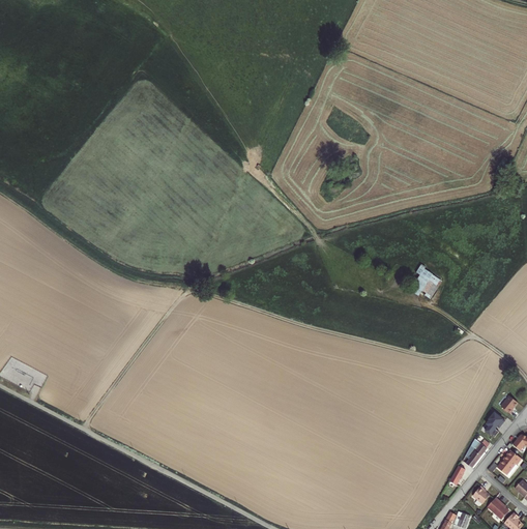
[(434,274),(431,281),(436,284),(439,278),(434,274)]
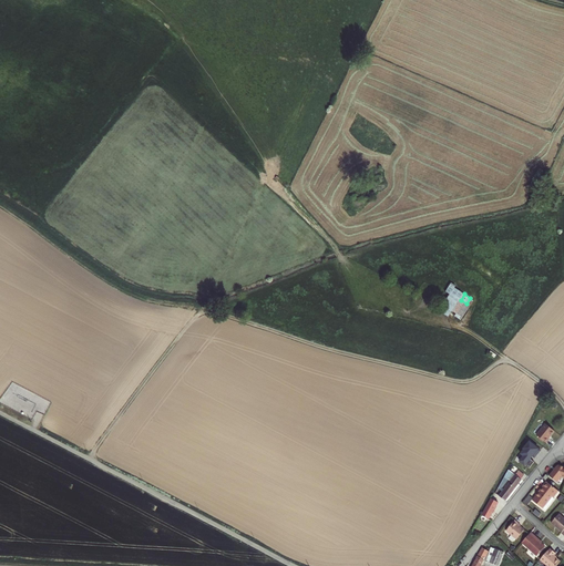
[(457,297),(449,308),(460,315),(467,304),(461,300),(457,297)]
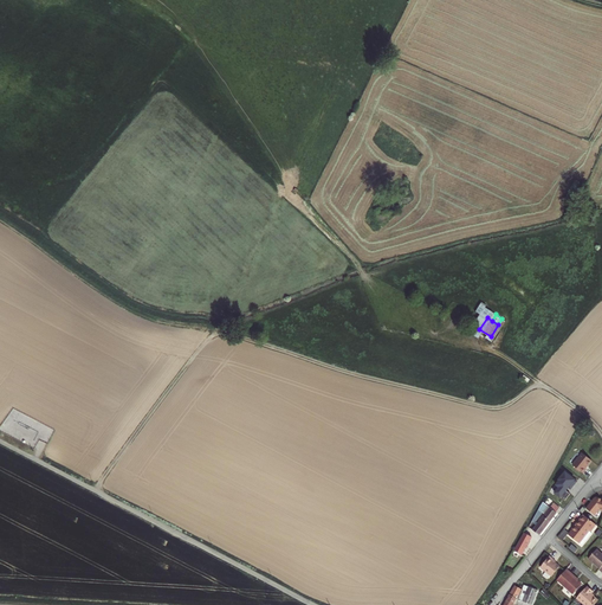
[(582,450),(571,463),(582,471),(586,468),(584,467),(591,458),(582,450)]
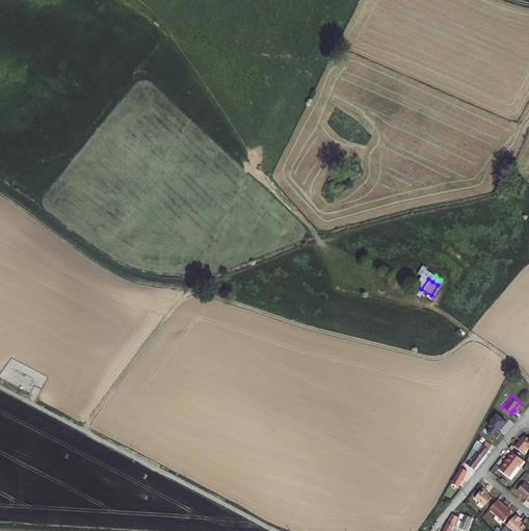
[(507,422),(497,414),(492,421),(488,425),(492,427),(487,432),(493,436),(493,435),(497,439),(501,432),(498,430),(500,427),(501,429),(507,422)]
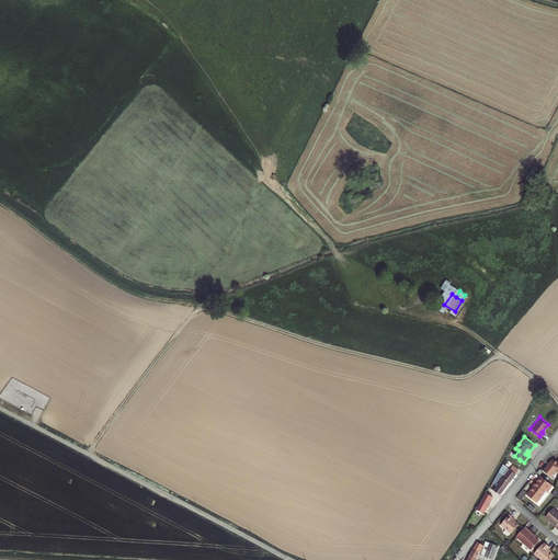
[(553,468),(557,469),(557,467),(557,464),(557,459),(549,457),(547,458),(541,468),(548,473),(553,468)]
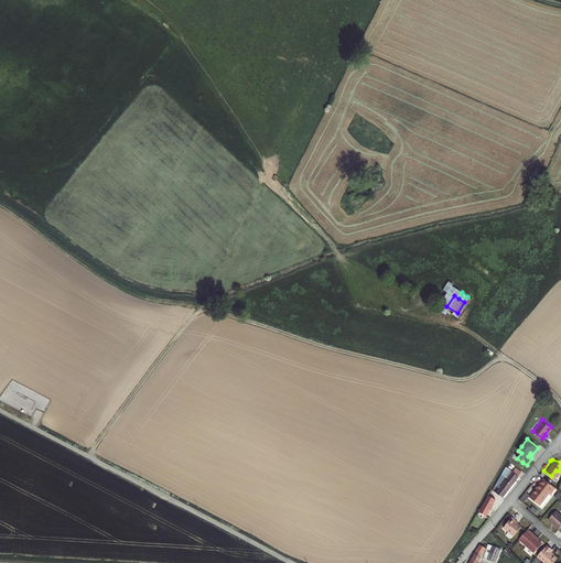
[(497,490),(495,494),(500,498),(520,474),(515,468),(511,473),(505,467),(491,490),(493,491),(495,488),(497,490)]
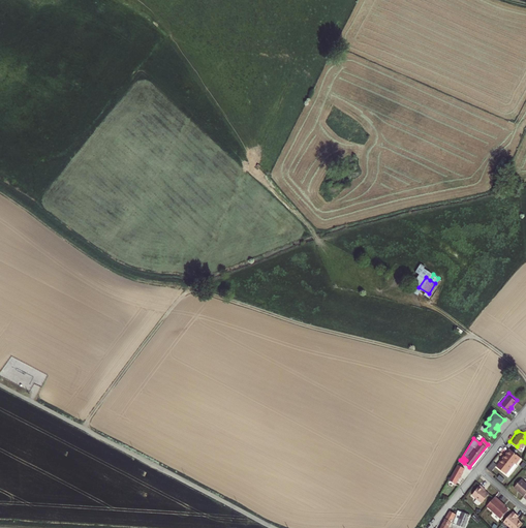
[(519,455),(508,446),(503,453),(504,453),(495,464),(504,471),(513,460),(514,461),(519,455)]
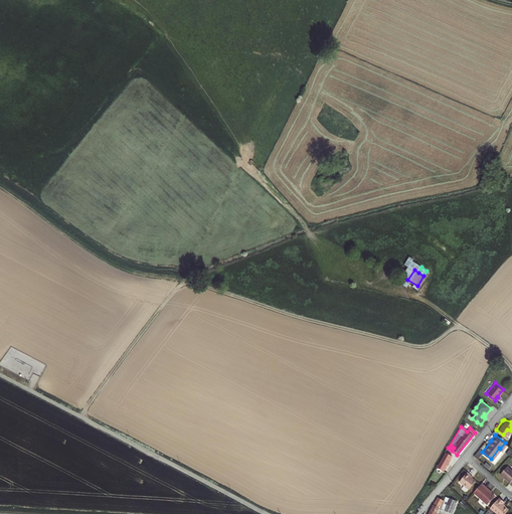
[(445,452),(436,467),(442,471),(446,465),(446,466),(450,460),(449,459),(451,456),(445,452)]
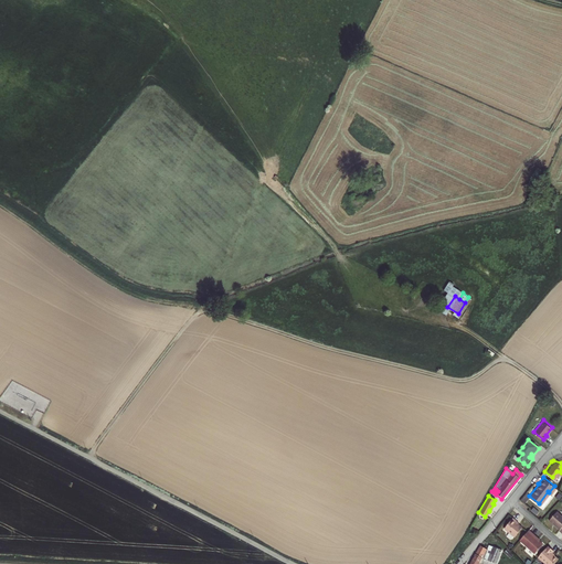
[(561,514),(554,508),(547,517),(558,527),(561,523),(561,524),(561,514)]
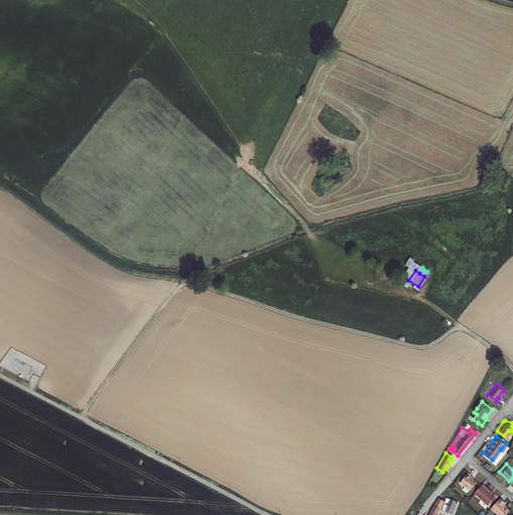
[(469,473),(466,470),(458,480),(467,487),(474,479),(468,474),(469,473)]
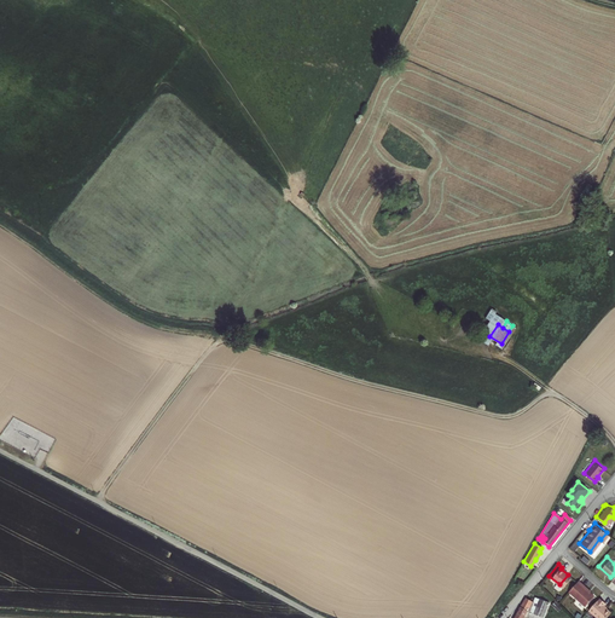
[(575,577),(566,588),(569,591),(579,581),(575,577)]
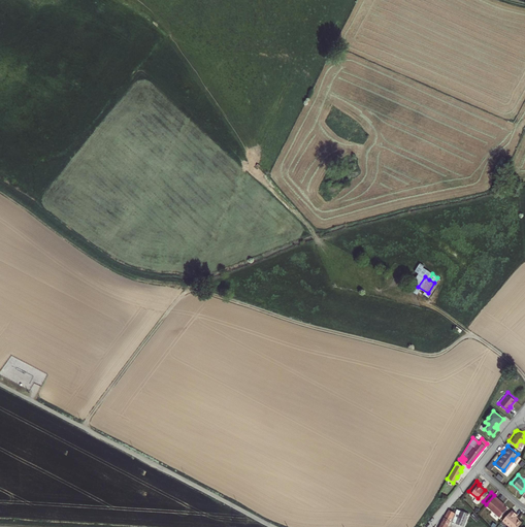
[(494,495),(486,504),(496,515),(504,505),(494,497),(495,495),(494,495)]
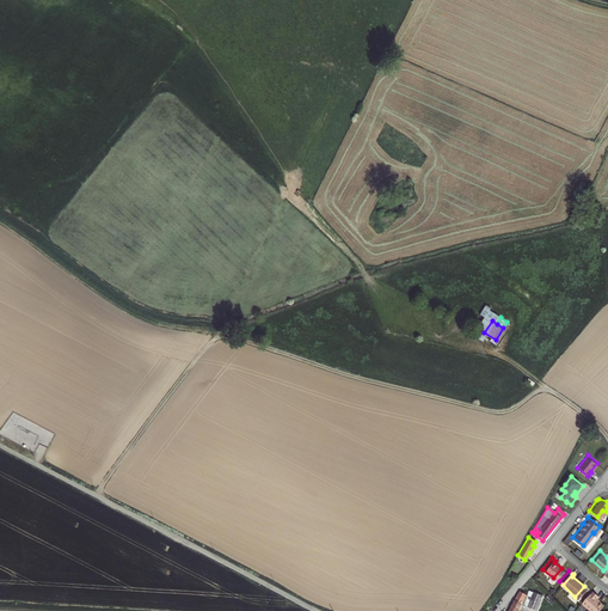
[(541,593),(527,588),(522,603),(536,606),(541,593)]
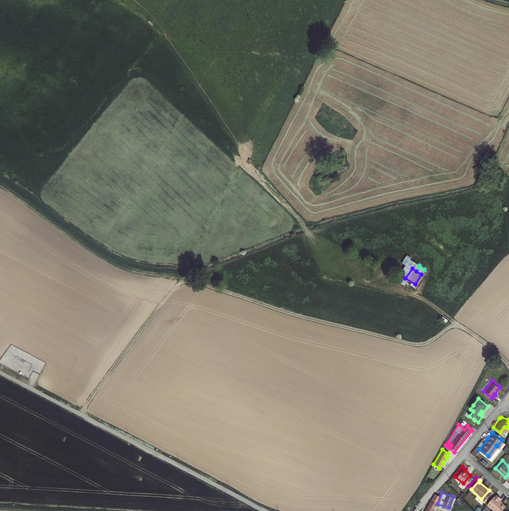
[(497,510),(504,504),(498,498),(499,496),(494,492),(485,502),(491,508),(488,510),(497,510)]
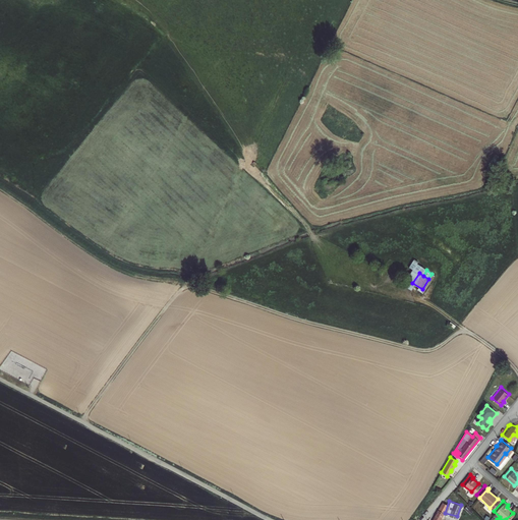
[(441,502),(430,519),(437,519),(446,504),(441,502)]
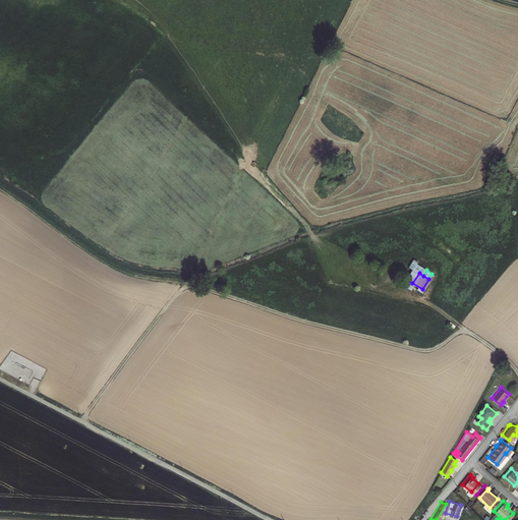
All buildings are outlined.
